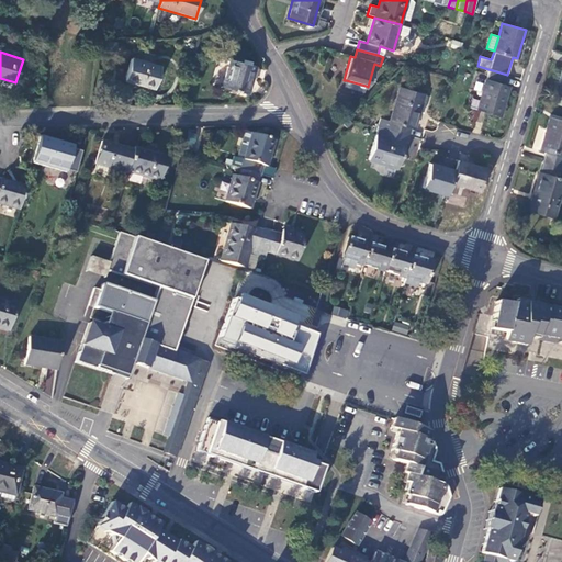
[(131,58),(125,78),(141,82),(141,85),(154,88),(160,67),(131,58)]
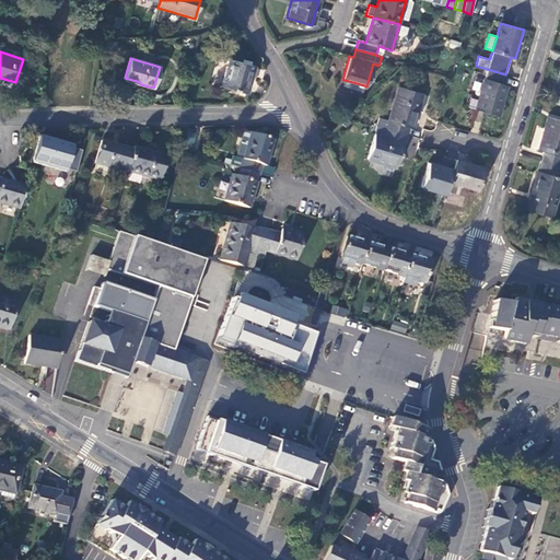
[(226,59),(220,85),(247,93),(255,67),(226,59)]
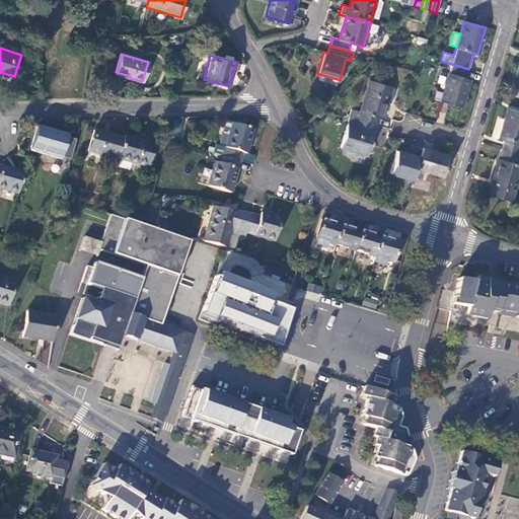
[(451,64),(440,101),(460,106),(464,95),(465,95),(469,79),(465,78),(468,69),(451,64)]
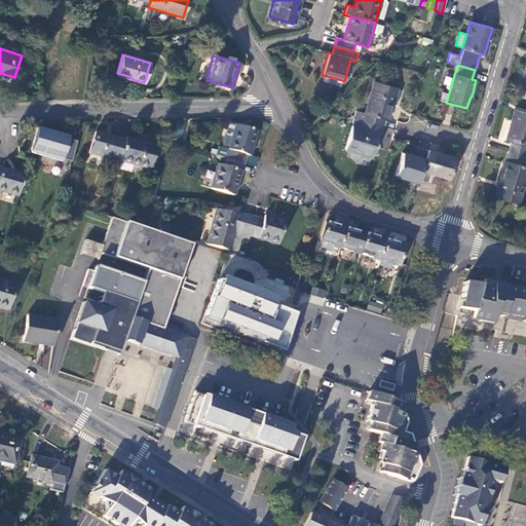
[(342,80),(324,75),(322,81),(340,86),(342,80)]
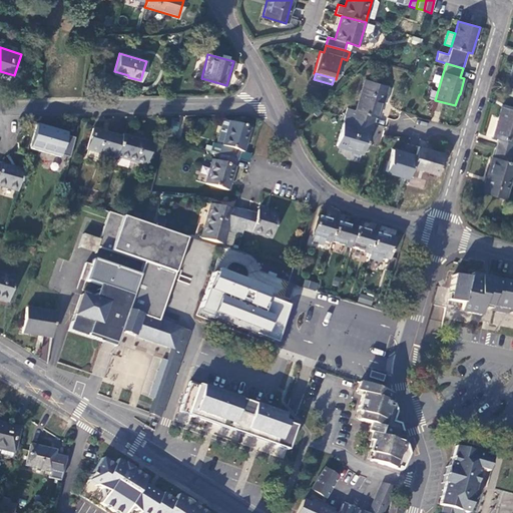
[(365,79),(356,110),(347,107),(345,115),(372,123),(374,116),(378,117),(387,86),(365,79)]
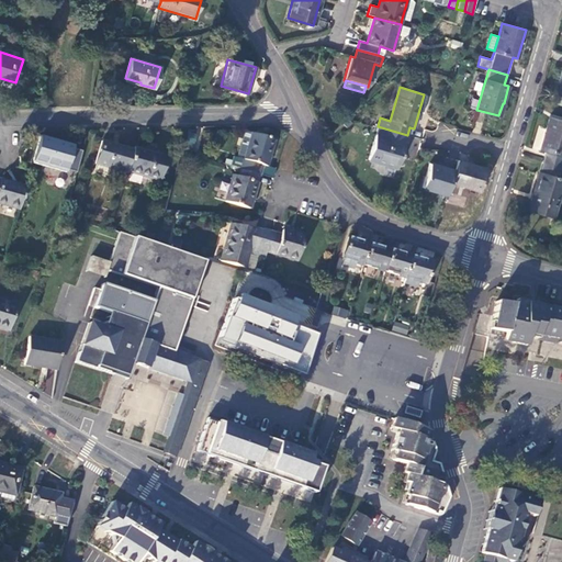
[(561,120),(549,117),(540,150),(546,152),(542,161),(561,167),(561,161),(561,120)]
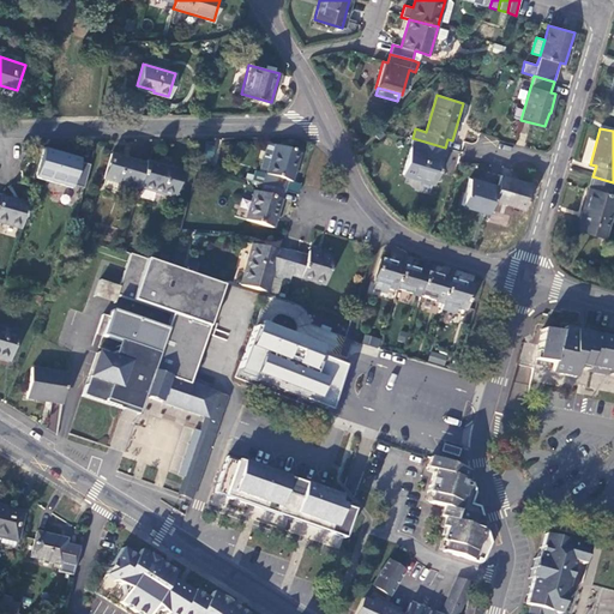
[(413,138),(403,174),(434,184),(445,148),(413,138)]
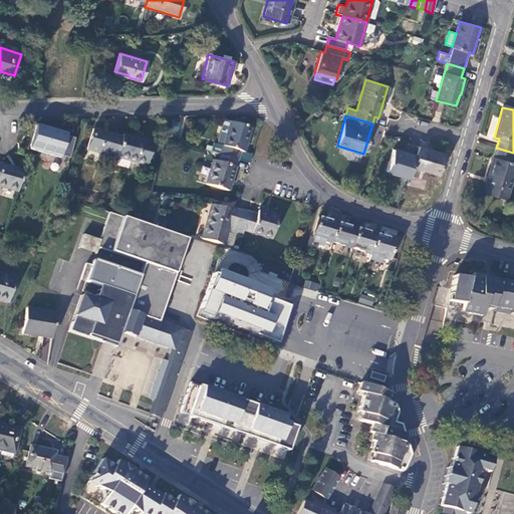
[(231,122),(227,138),(225,137),(220,155),(237,160),(240,151),(243,153),(250,127),(231,122)]
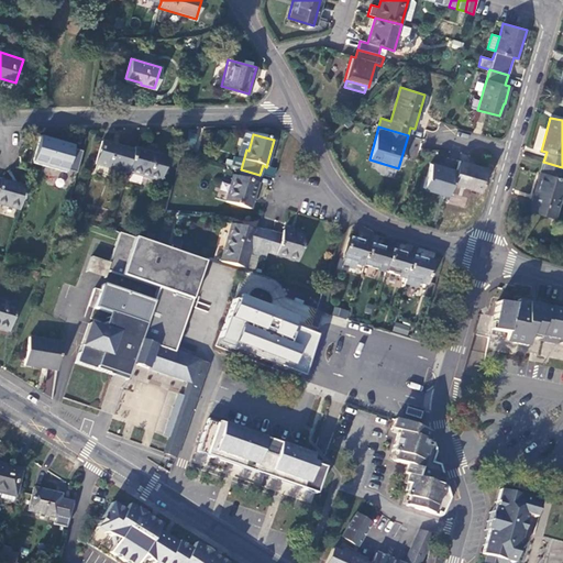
[(40,138),(39,142),(32,164),(43,167),(44,165),(66,172),(72,150),(63,147),(64,144),(40,138)]
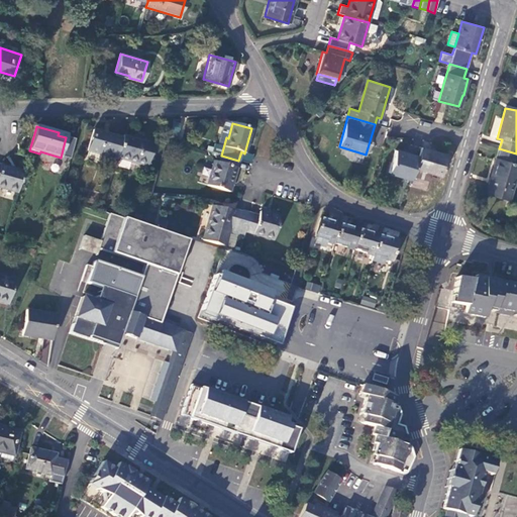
[(92,130),(86,150),(115,160),(116,159),(121,138),(92,130)]
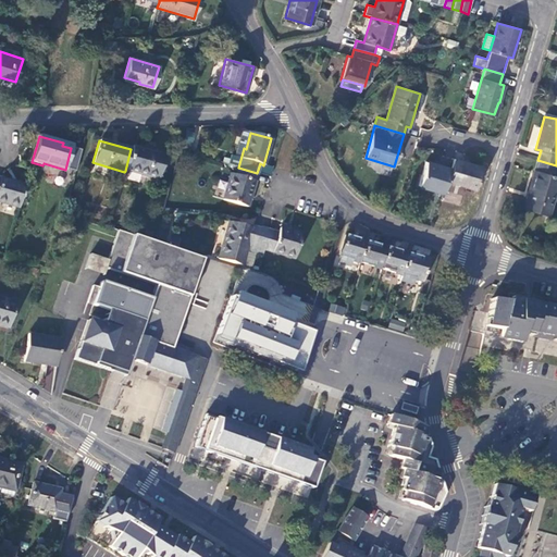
[(132,147),(131,149),(125,171),(158,181),(165,157),(132,147)]
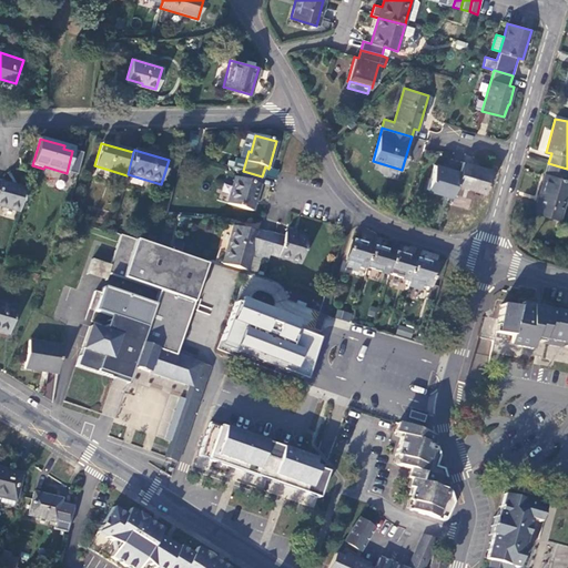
[(459,172),(455,184),(485,193),(492,171),(462,162),(459,172)]
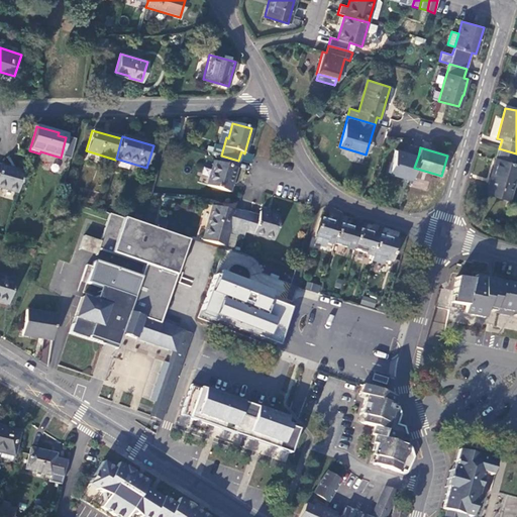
[(499,148),(486,194),(509,201),(516,173),(516,164),(513,163),(516,153),(499,148)]
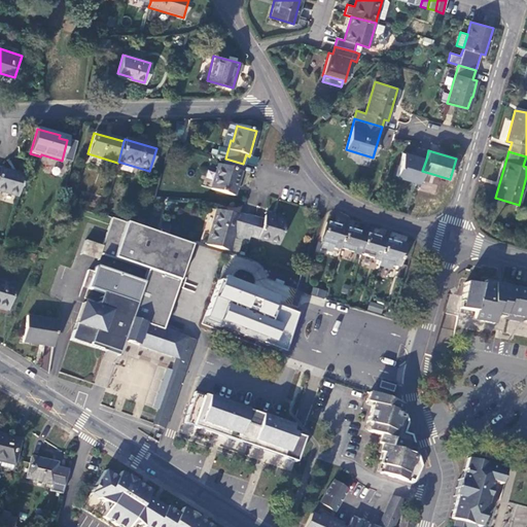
[(402,152),(395,176),(419,183),(422,171),(426,160),(402,152)]
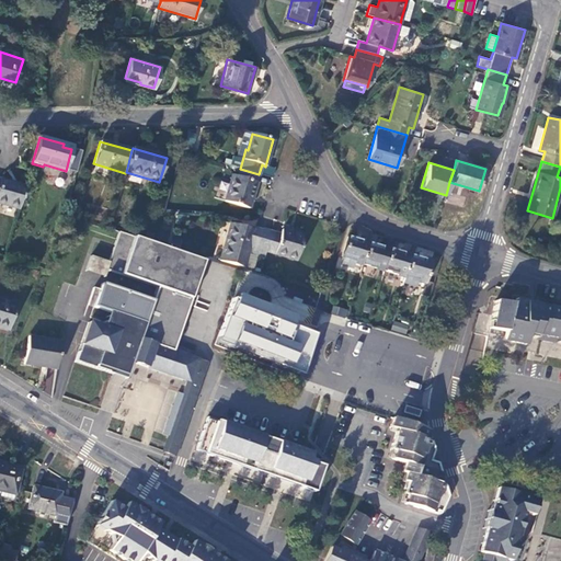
[(265,167),(262,164),(259,174),(272,178),(274,169),(265,167)]
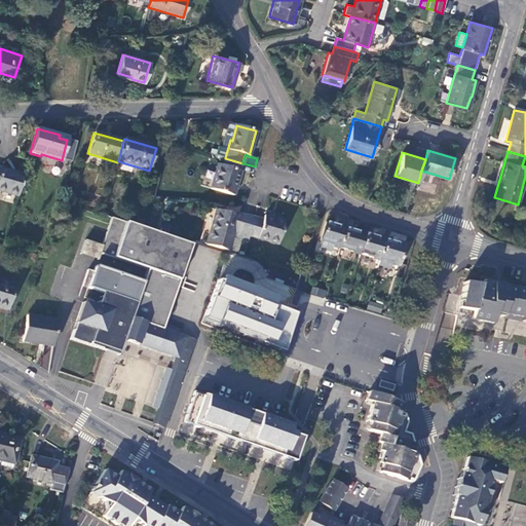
[(225,158),(223,165),(218,164),(211,188),(233,195),(242,163),(225,158)]
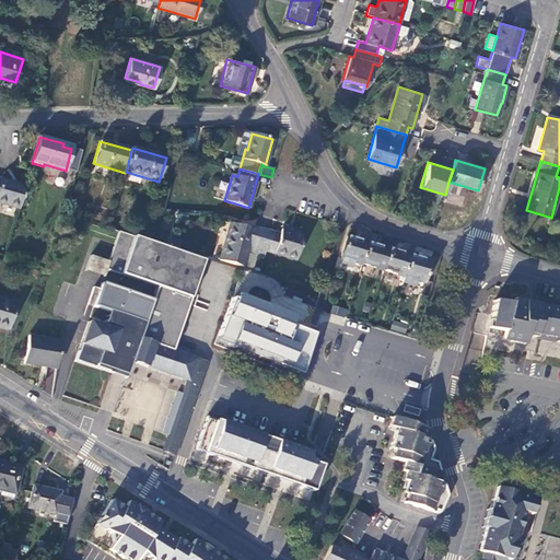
[(0,202),(19,209),(25,187),(0,179),(0,202)]
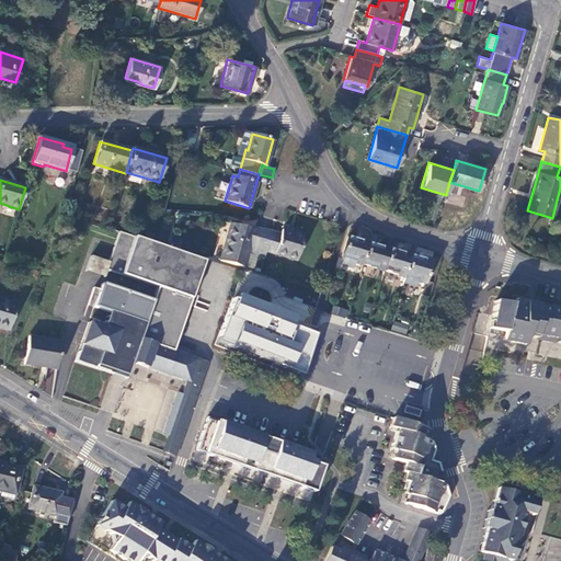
[(230,224),(219,261),(244,267),(244,265),(253,268),(256,255),(264,258),(265,251),(271,232),(255,228),(254,230),(230,224)]
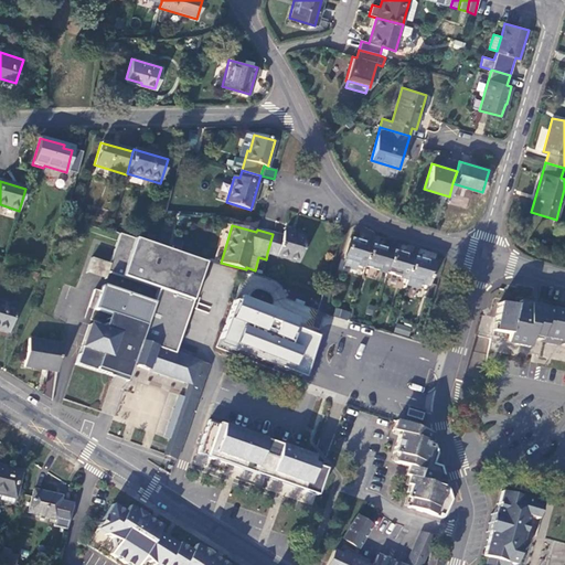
[(273,234),(267,253),(299,263),(306,237),(284,231),(281,236),(273,234)]
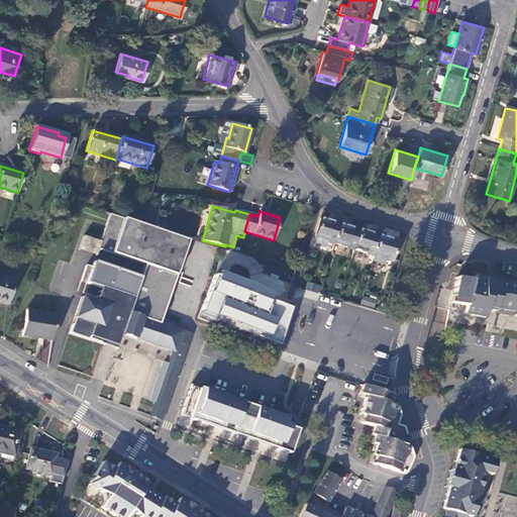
[(139,278),(127,313),(160,323),(188,240),(157,230),(109,214),(98,249),(143,265),(139,278)]
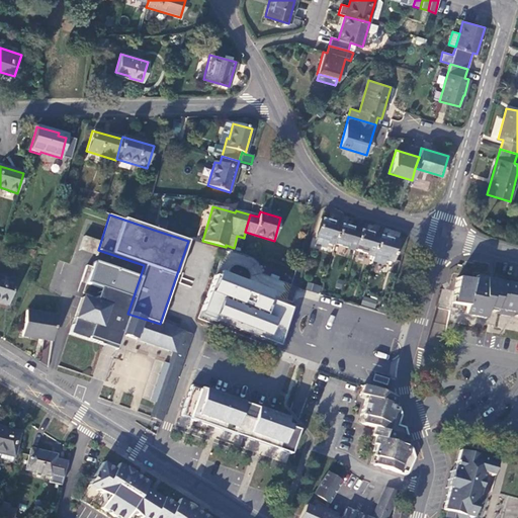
[(321,219),(315,239),(316,239),(315,244),(325,247),(327,242),(334,244),(340,225),(321,219)]
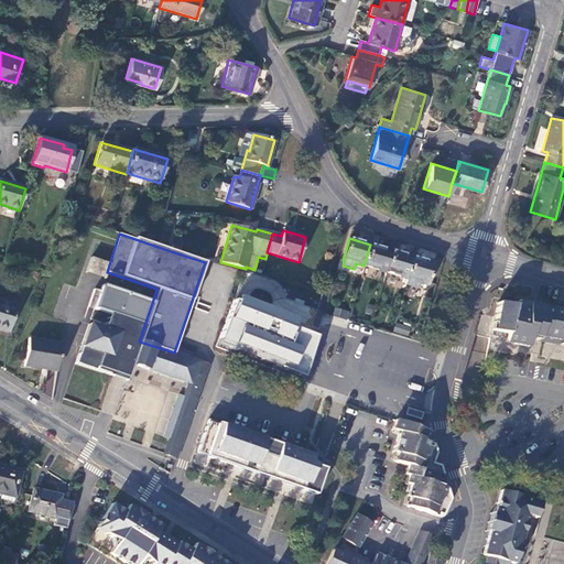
[(370,245),(364,266),(386,272),(391,250),(370,245)]
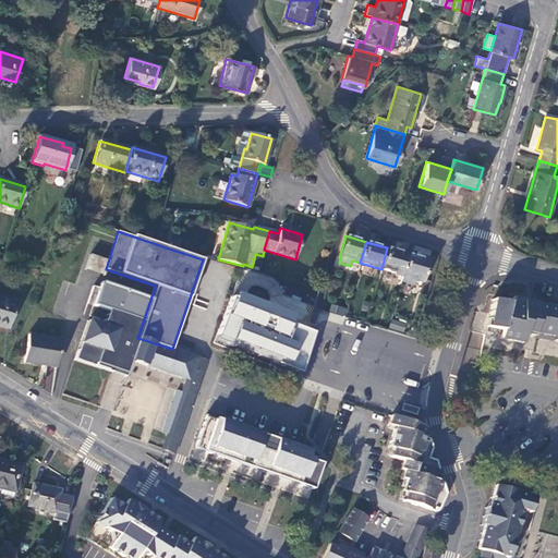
[(387,247),(381,269),(402,275),(409,254),(387,247)]
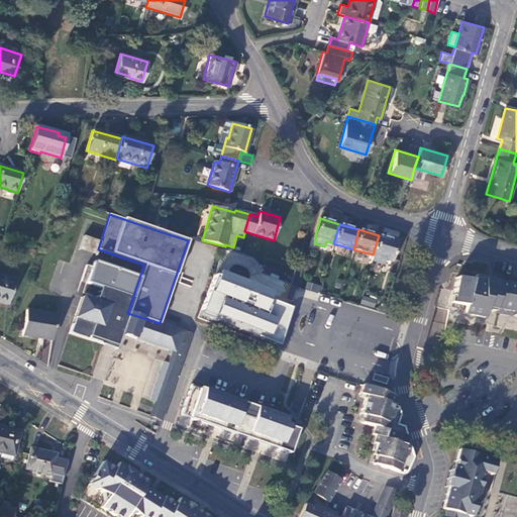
[(379,235),(373,254),(371,261),(384,265),(385,259),(392,261),(398,240),(379,235)]
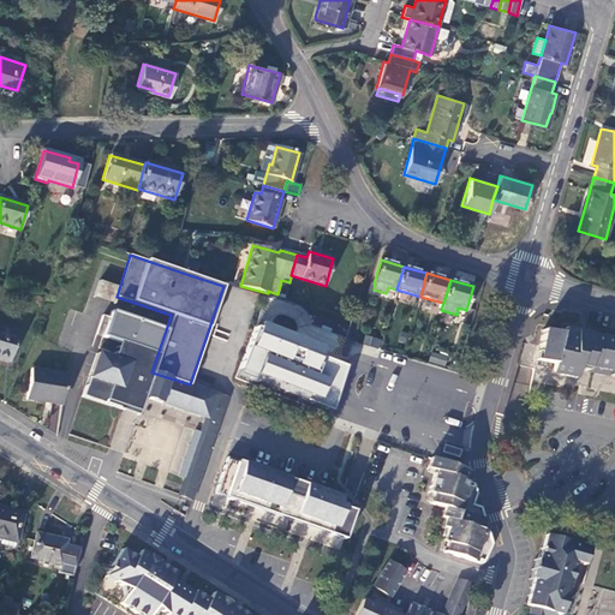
[(197,484),(227,398),(190,384),(151,372),(166,330),(109,311),(101,336),(115,341),(111,358),(97,353),(82,396),(123,411),(124,407),(139,412),(144,396),(207,417),(202,433),(196,430),(180,476),(185,478),(184,479),(197,484)]
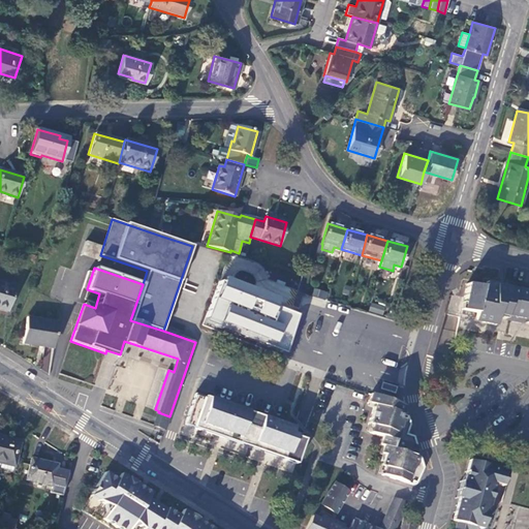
[(301,312),(219,281),(203,324),(222,332),(223,328),(288,351),(301,312)]
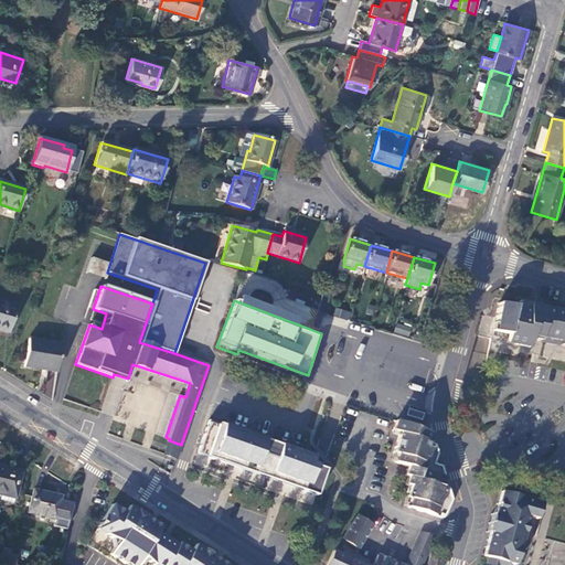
[(0,302),(0,329),(10,332),(17,308),(0,302)]
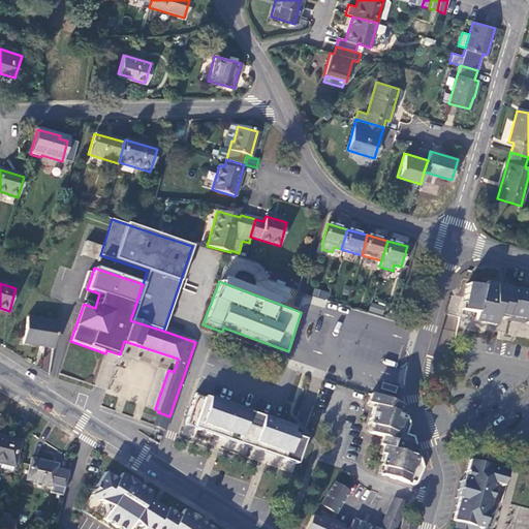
[(466,283),(461,314),(474,317),(474,320),(496,324),(498,313),(528,318),(528,291),(495,285),(494,288),(466,283)]
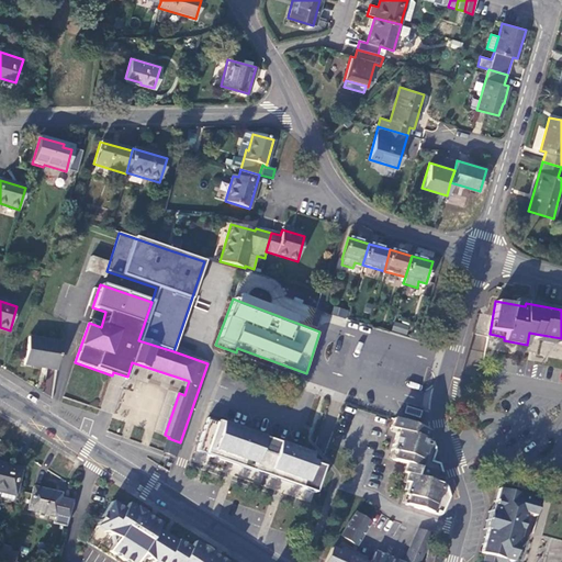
[(347,319),(349,312),(335,307),(333,315),(347,319)]
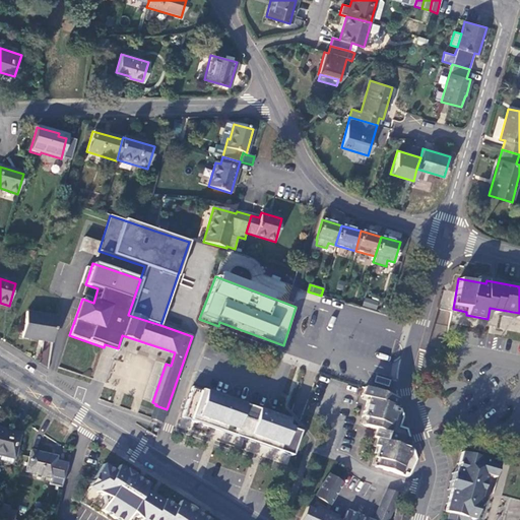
[(379,302),(366,298),(363,306),(377,310),(379,302)]
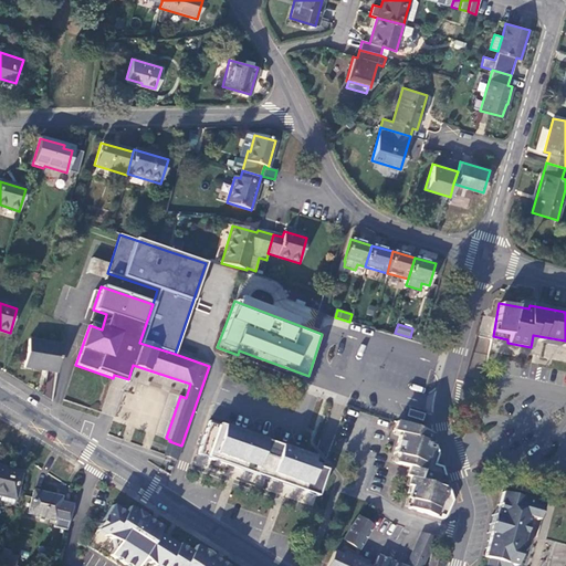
[(29,339),(24,367),(56,373),(61,345),(29,339)]
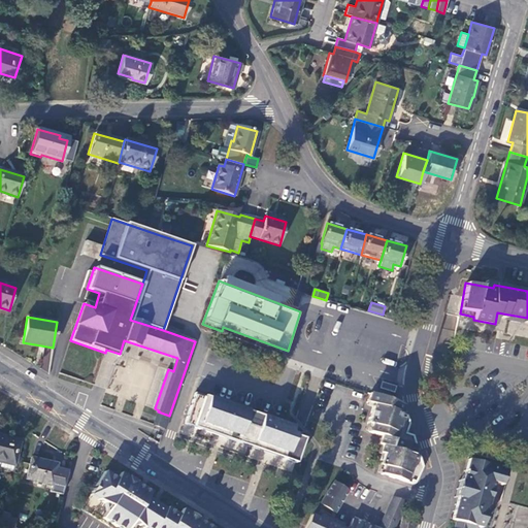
[(226,432),(224,437),(252,448),(254,441),(263,444),(262,448),(283,455),(282,457),(296,462),(304,437),(291,433),(293,426),(195,393),(185,425),(200,430),(201,427),(215,432),(216,429),(226,432)]
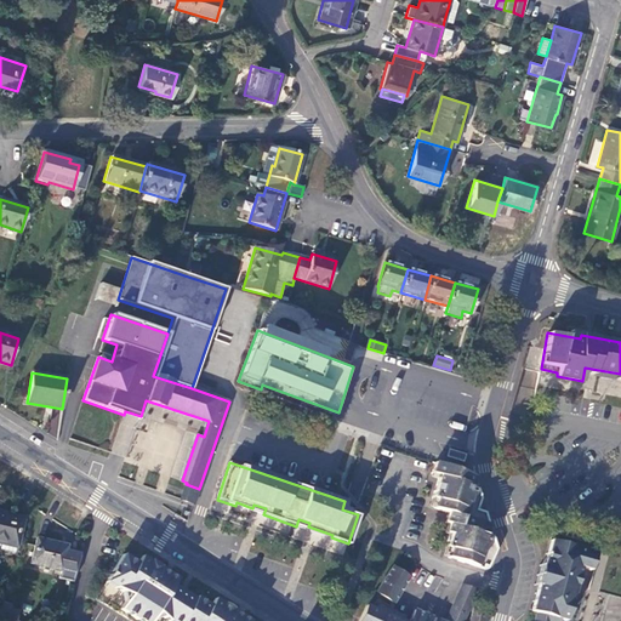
[(434,463),(431,474),(438,477),(431,497),(436,500),(433,508),(448,513),(444,523),(448,524),(445,533),(449,534),(445,547),(450,550),(448,557),(482,569),(483,565),(488,567),(494,554),(491,553),(495,545),(491,537),(484,535),(488,523),(484,513),(476,510),(480,499),(477,488),(471,485),(473,477),(434,463)]
